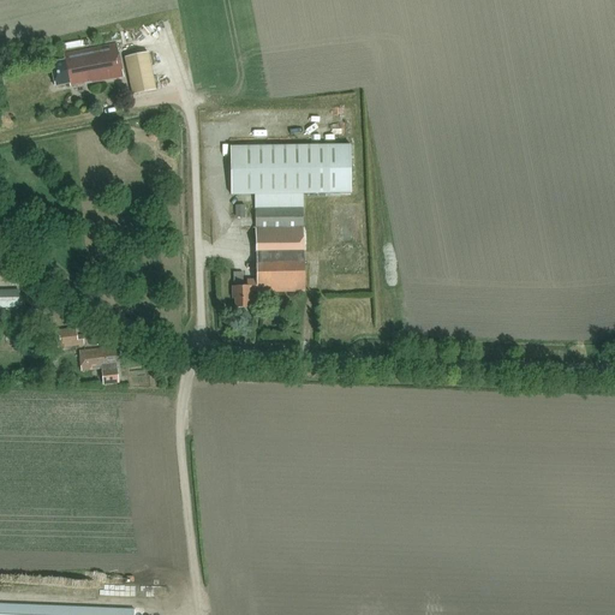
[(117,43),(63,54),(64,60),(49,63),(54,87),(69,83),(69,87),(78,84),(79,87),(124,78),(117,43)]
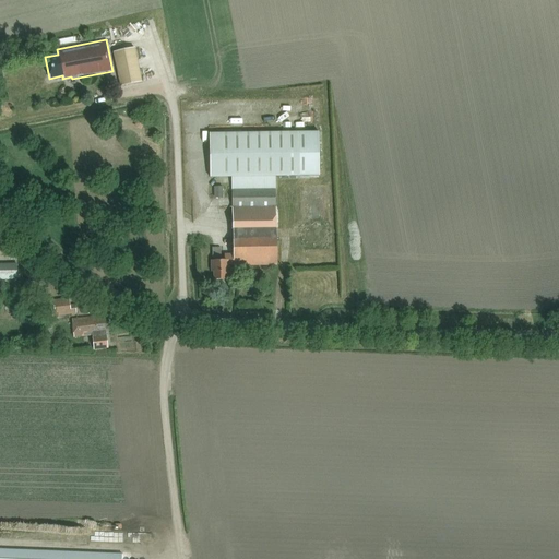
[(121,86),(143,82),(135,48),(115,52),(121,86)]
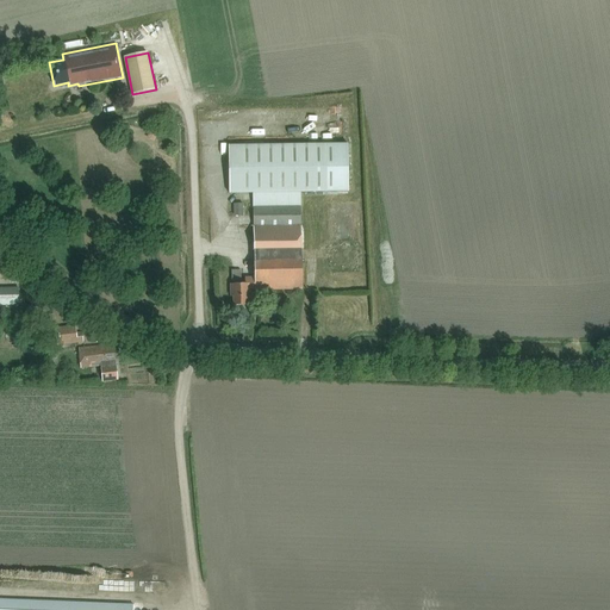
[(154,142),(159,135),(151,130),(147,138),(154,142)]
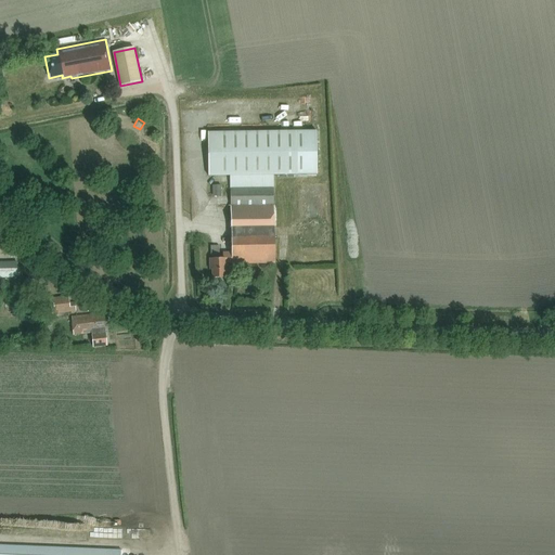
[(273,176),(317,176),(317,132),(208,133),(209,177),(230,176),(230,189),(273,188),(273,176)]
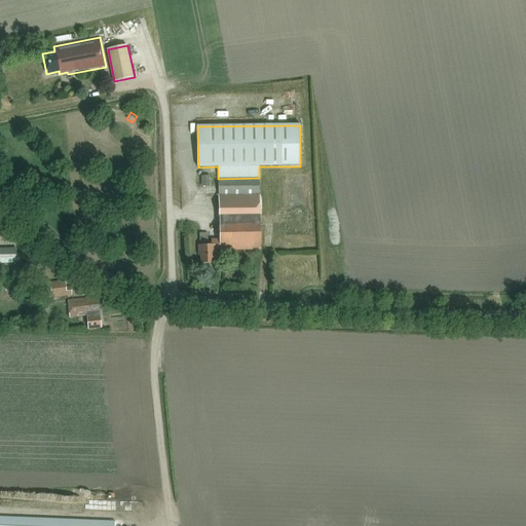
[(210,176),(201,176),(201,184),(210,184),(210,176)]
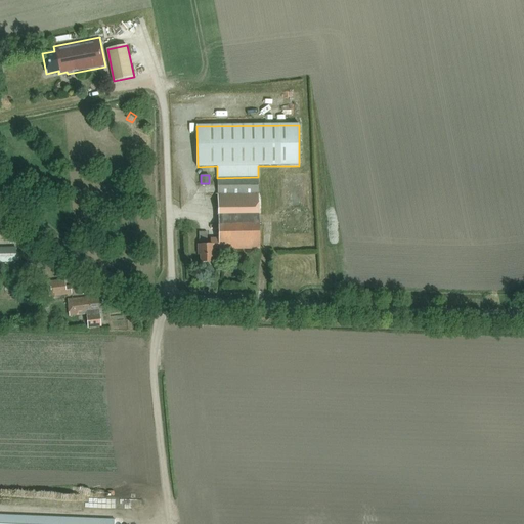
[(207,245),(206,232),(199,232),(200,245),(198,245),(198,255),(201,255),(201,263),(212,262),(212,256),(214,256),(214,250),(259,250),(258,177),(217,178),(219,238),(210,238),(210,245),(207,245)]
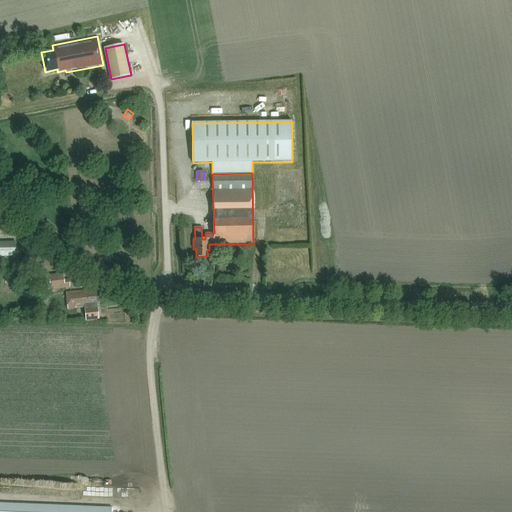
[(0,257),(16,257),(16,242),(0,242),(0,257)]
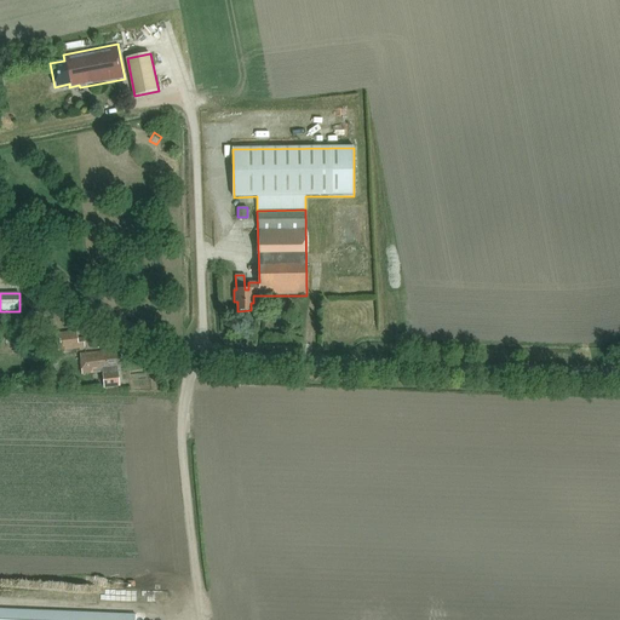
[(84,338),(78,339),(76,331),(56,333),(58,351),(79,349),(80,350),(86,350),(84,338)]
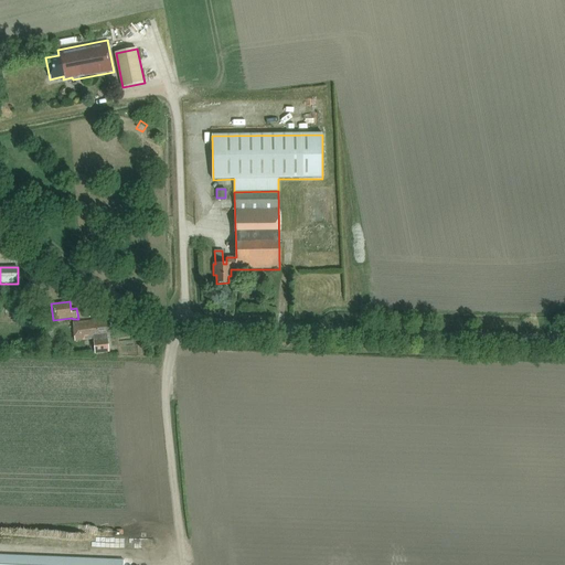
[(105,318),(73,321),(74,340),(93,338),(94,340),(93,340),(94,352),(108,351),(107,339),(106,332),(112,332),(110,322),(105,322),(105,318)]
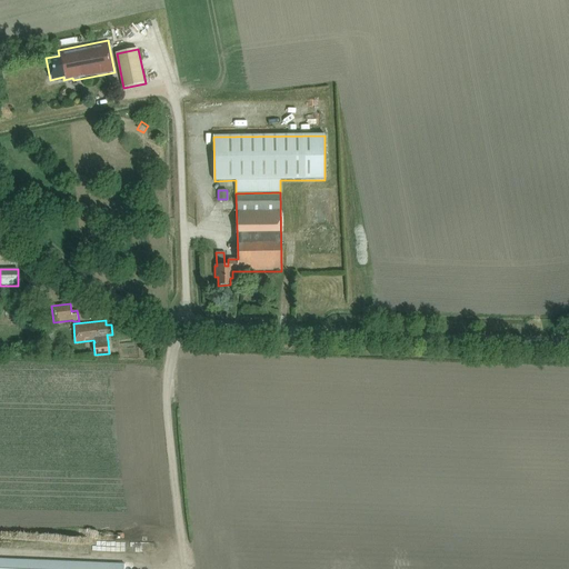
[(0,568),(125,568),(126,565),(0,559),(0,568)]
